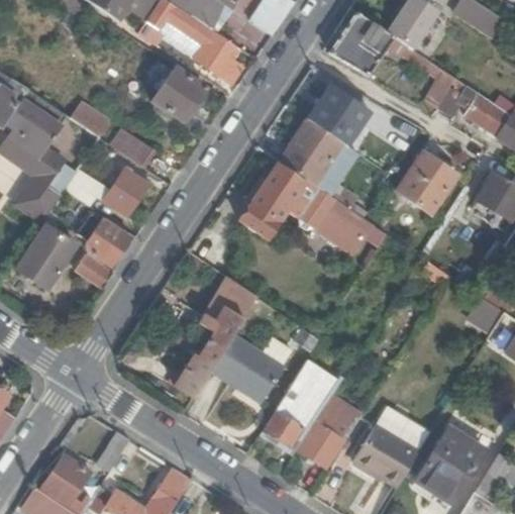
[(59,0),(58,1),(83,18),(90,9),(76,0),(59,0)]
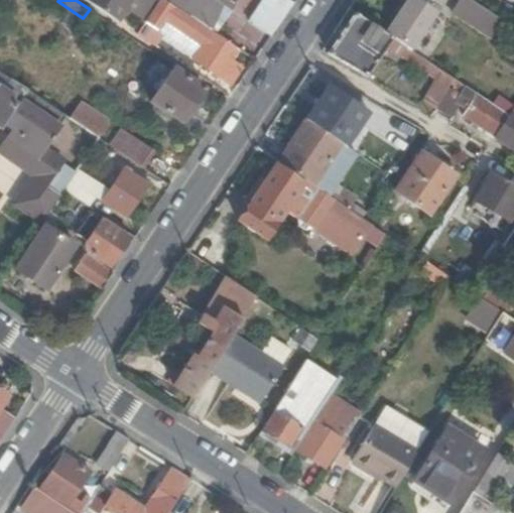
[(118,22),(132,0),(84,0),(118,22)]
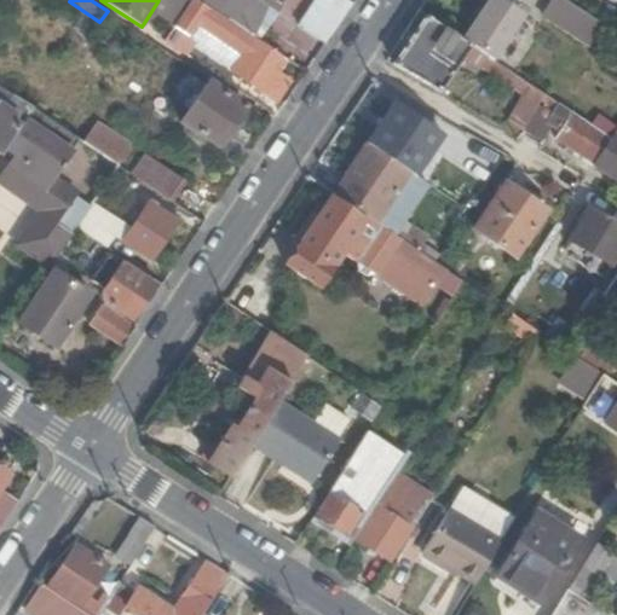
[(236,19),(232,22),(200,0),(191,0),(163,41),(182,53),(201,24),(223,40),(241,61),(235,71),(265,91),(270,85),(282,93),(293,76),(281,68),(287,58),(253,38),(247,30),(236,19)]
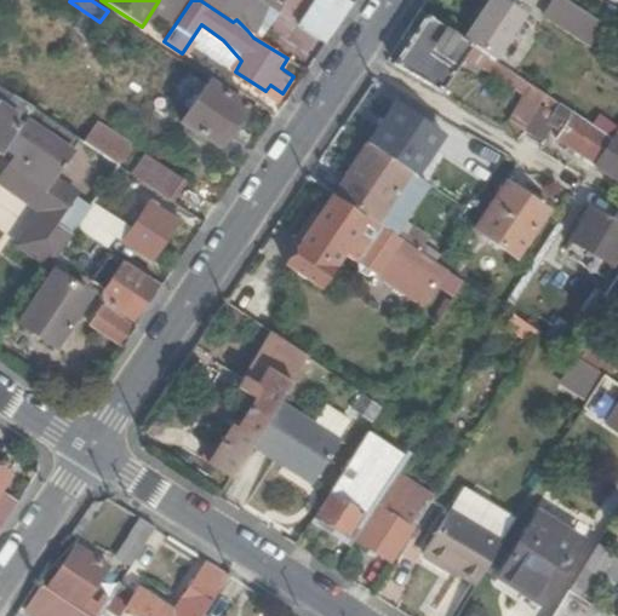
[(267,0),(263,5),(273,12),(281,0),(267,0)]
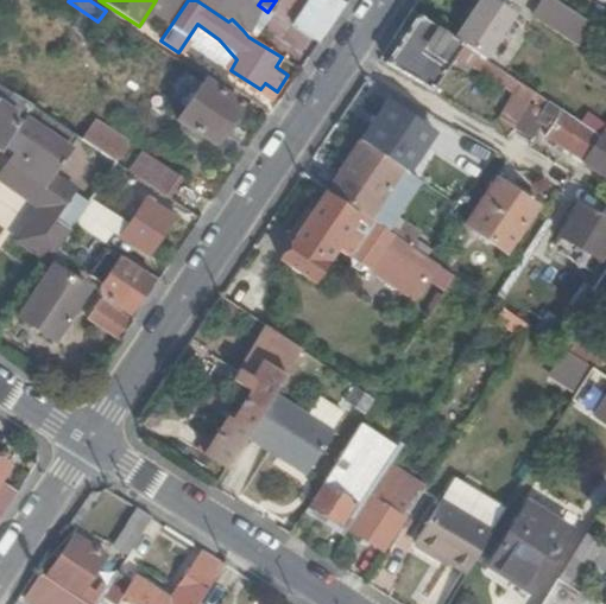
[(311,0),(295,26),(320,42),(340,13),(335,10),(320,0),(311,0)]
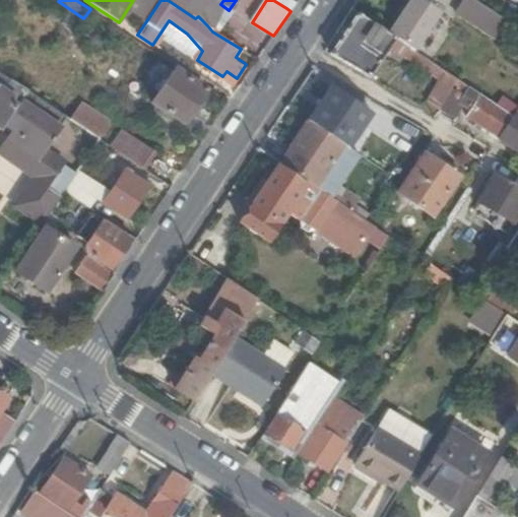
[(273,0),(286,8),(292,0),(273,0)]
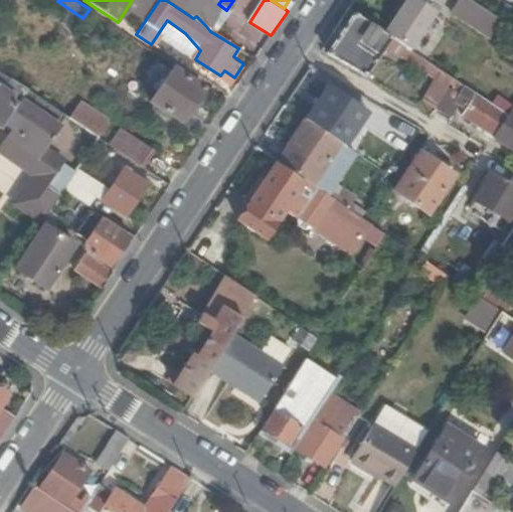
[(401,0),(381,31),(406,48),(433,10),(417,0),(401,0)]
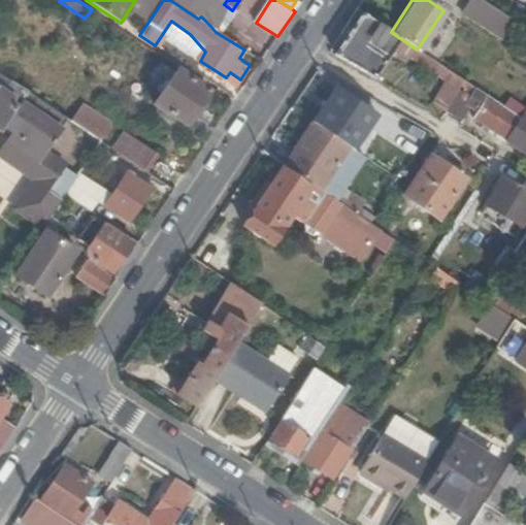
[(457,0),(482,17),(489,6),(480,0),(457,0)]
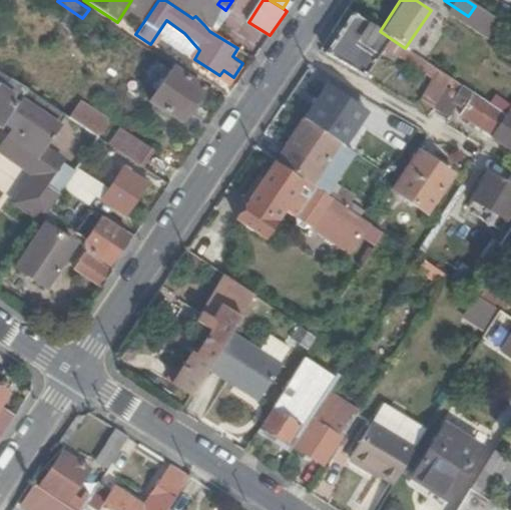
[(332,31),(338,35),(327,53),(365,76),(377,57),(394,61),(398,55),(437,81),(420,108),(429,114),(448,84),(451,79),(415,55),(407,49),(405,48),(380,31),(350,11),(347,9),(332,31)]
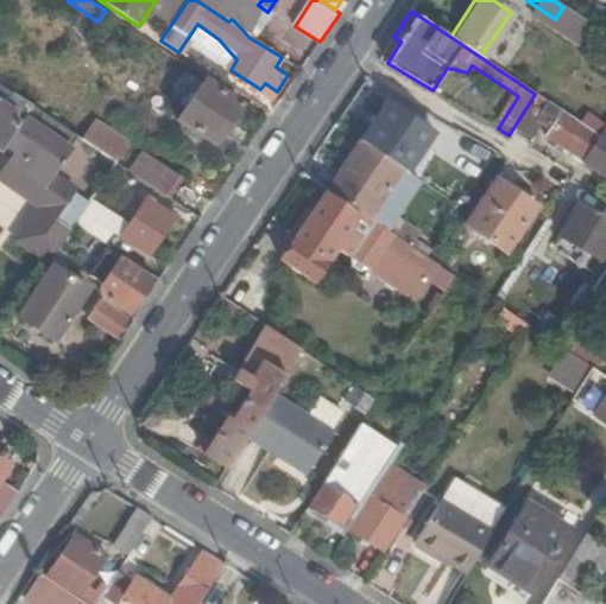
[(276,42),(301,52),(307,38),(283,27),(276,42)]
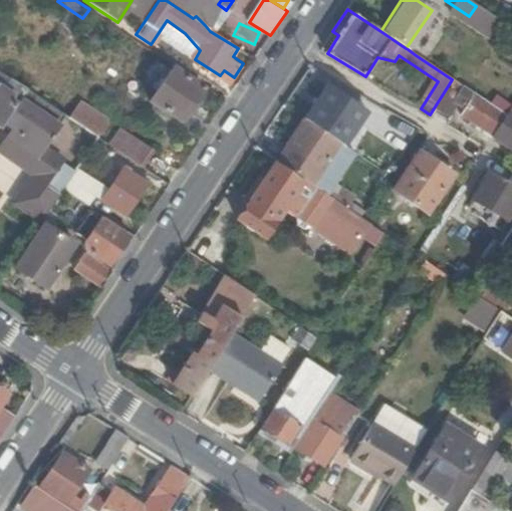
[(184,121),(204,88),(173,67),(152,100),(184,121)]
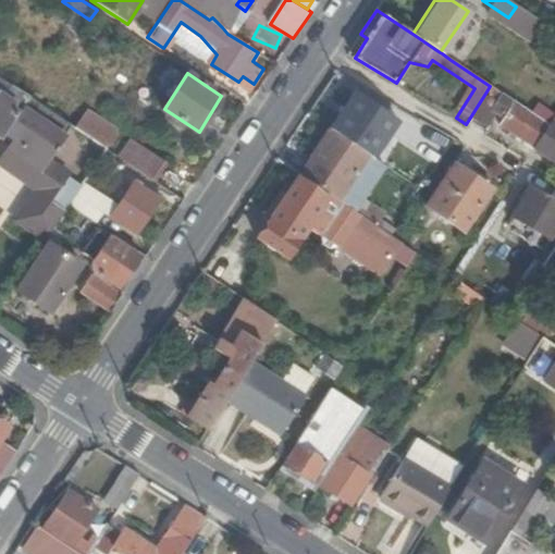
[(0,134),(4,137),(7,134),(31,98),(0,76),(0,134)]
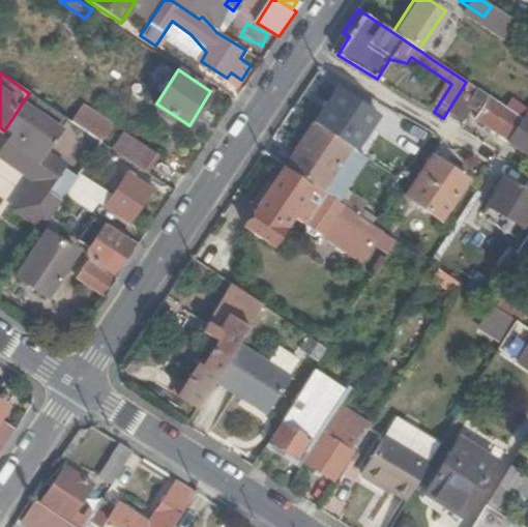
[(527,111),(523,119),(466,82),(463,87),(467,90),(466,92),(485,106),(476,119),(527,153),(527,111)]
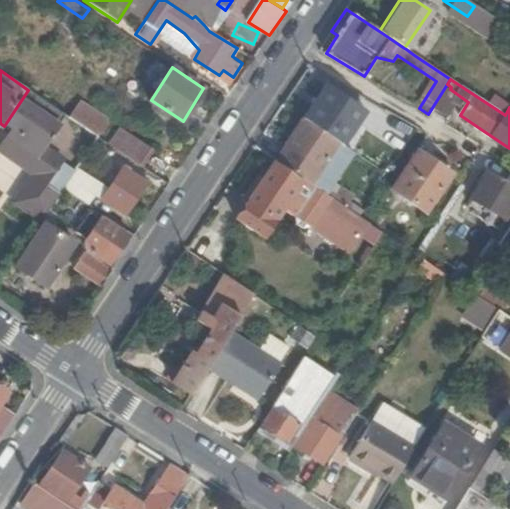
[(326,87),(303,120),(343,147),(365,113),(326,87)]
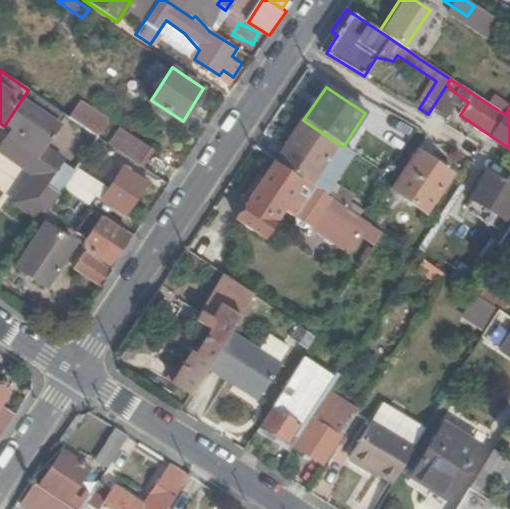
[(28,90),(6,123),(14,128),(44,149),(67,115),(28,90)]
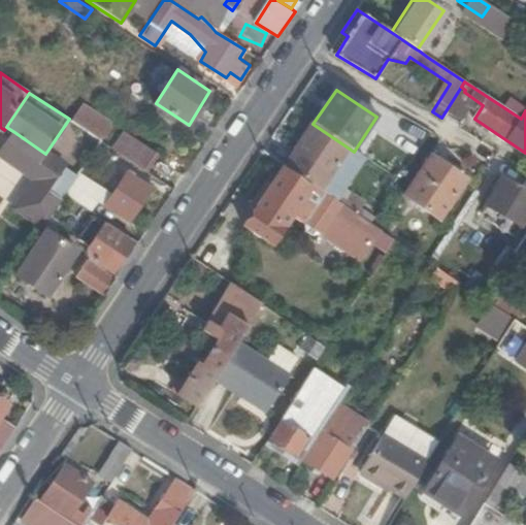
[(71,121),(104,138),(114,119),(81,100),(71,121)]
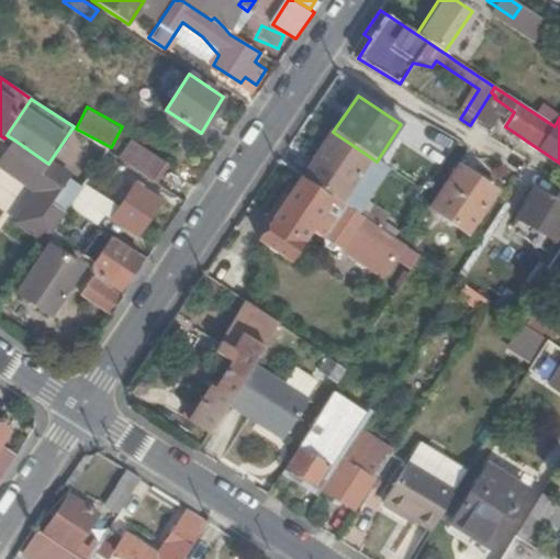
[(370,158),(333,134),(301,177),(328,194),(339,202),(370,158)]
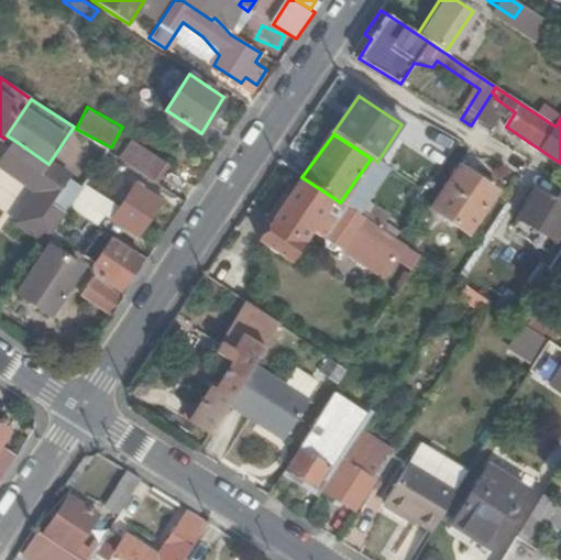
[(174,163),(134,136),(121,157),(161,183),(174,163)]
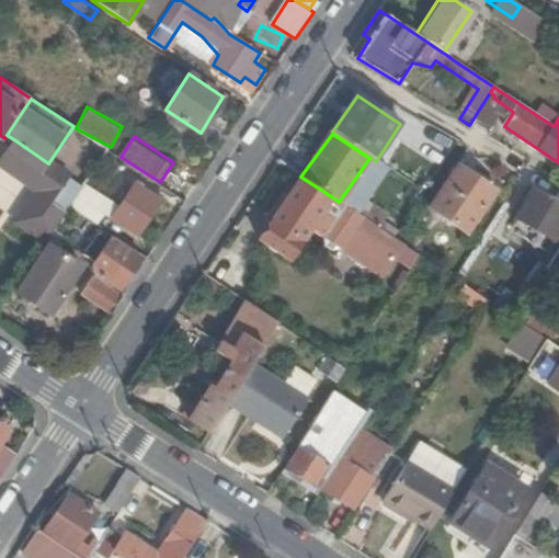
[(37,197),(21,221),(48,240),(54,231),(70,206),(82,188),(48,163),(15,140),(3,160),(44,188),(37,197)]
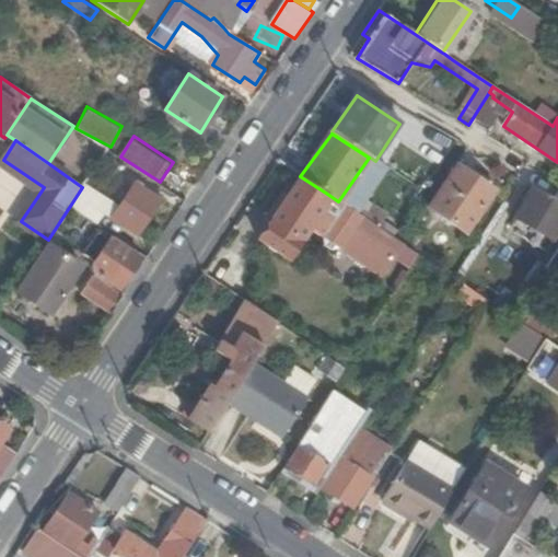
[(493,188),(456,163),(429,204),(466,229),(493,188)]
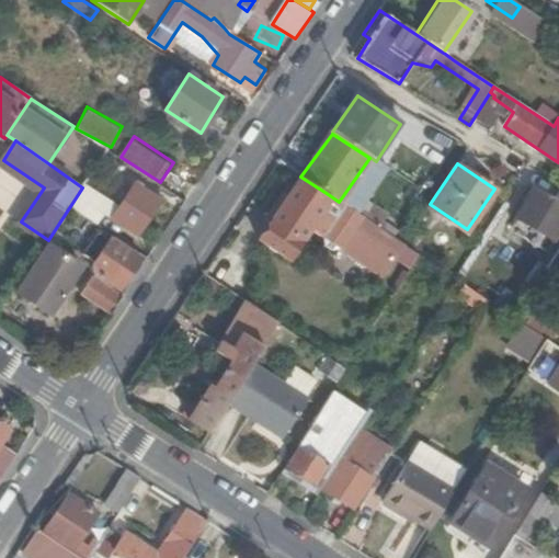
[(308,228),(383,280),(398,257),(406,245),(391,236),(381,229),(356,214),(339,202),(328,194),(326,197),(299,181),(260,240),(289,258),(308,228)]
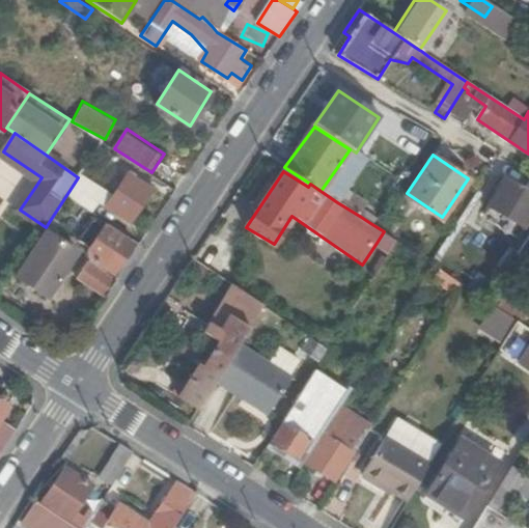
[(81,173),(78,177),(66,195),(93,212),(101,201),(133,223),(155,190),(129,173),(114,195),(81,173)]
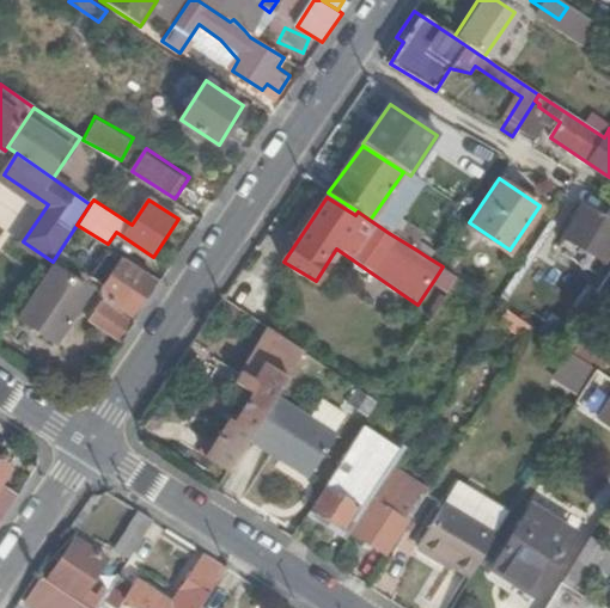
[(605,262),(609,253),(609,219),(585,204),(565,238),(605,262)]
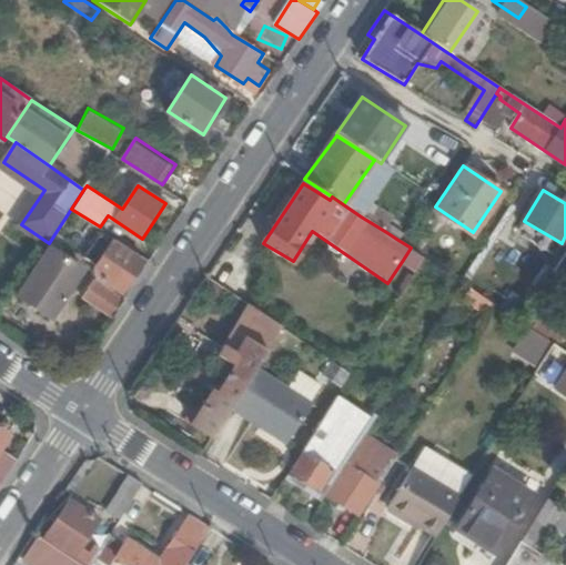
[(371,202),(361,217),(386,232),(395,218),(371,202)]
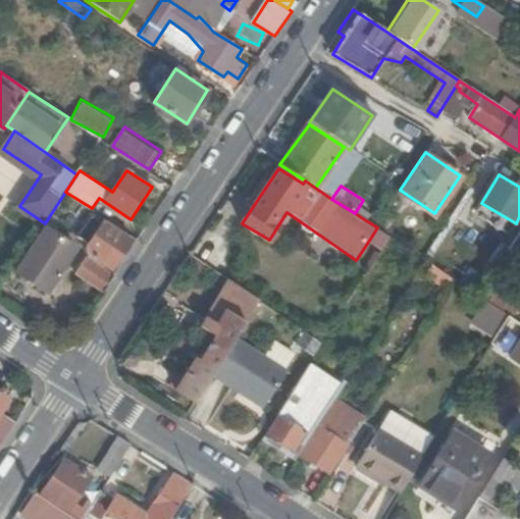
[(17,271),(48,292),(76,248),(54,232),(61,222),(50,215),(45,223),(43,226),(46,227),(17,271)]
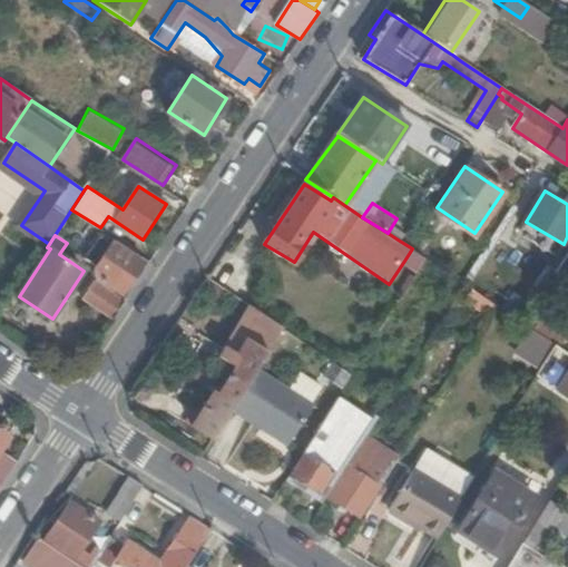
[(111,247),(103,242),(91,260),(94,262),(97,264),(99,279),(114,287),(124,274),(133,281),(145,262),(116,242),(111,247)]
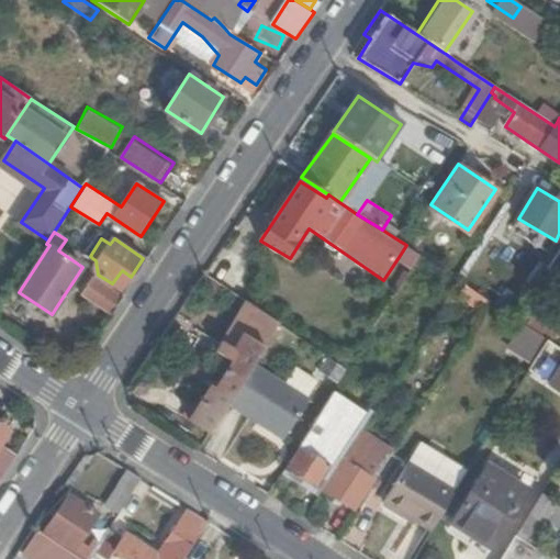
[(406,245),(399,257),(412,266),(420,255),(406,245)]
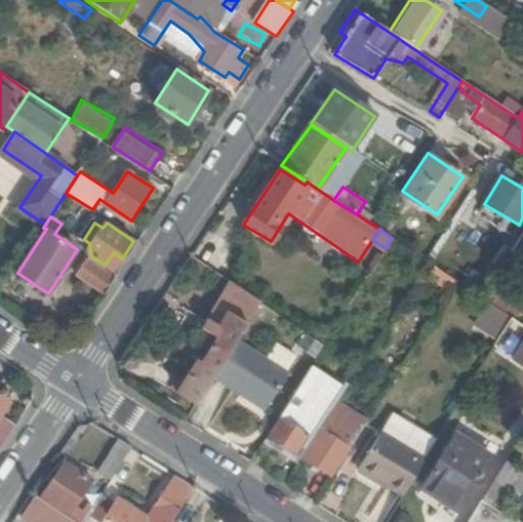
[(89,257),(79,273),(106,291),(116,276),(89,257)]
